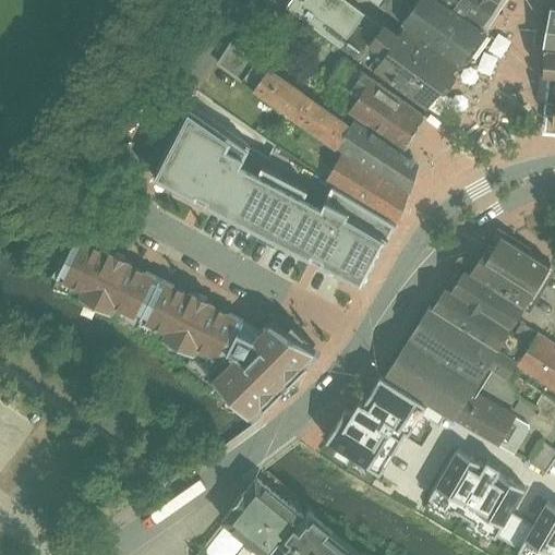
[(292,0),(273,0),(286,9),(292,0)]
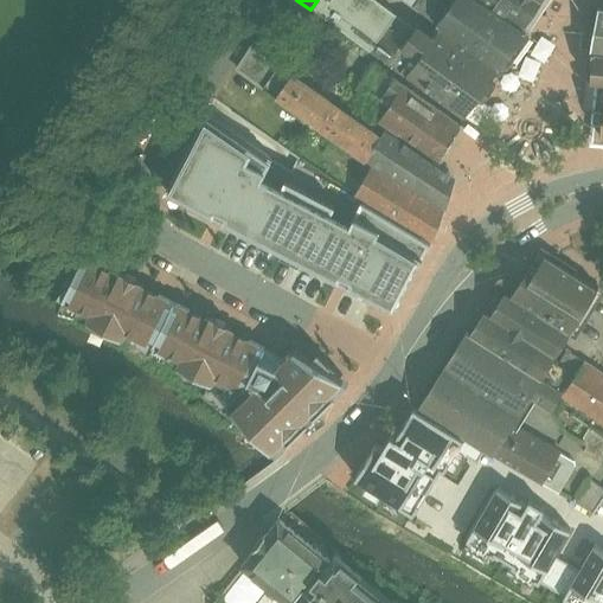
[(415,31),(372,0),(318,0),(310,10),(462,121),(498,72),(475,55),(440,30),(432,39),(417,29),(415,31)]
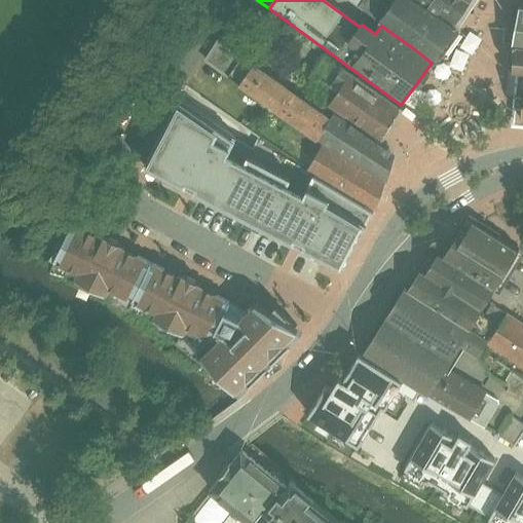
[(389,7),(377,0),(363,0),(361,2),(357,8),(378,24),(389,7)]
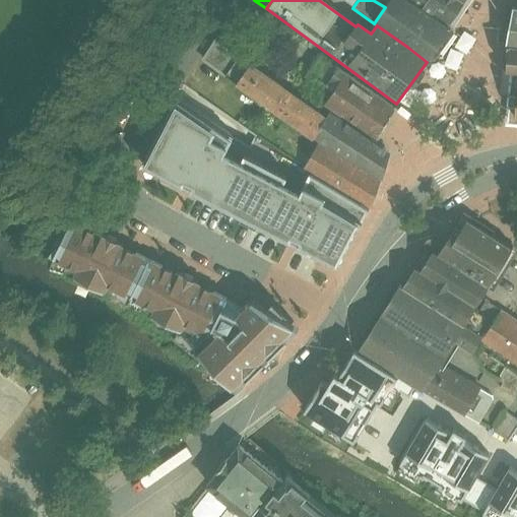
[(446,26),(407,0),(390,0),(385,7),(374,23),(377,25),(407,47),(427,62),(448,33),(448,28),(446,27),(446,26)]
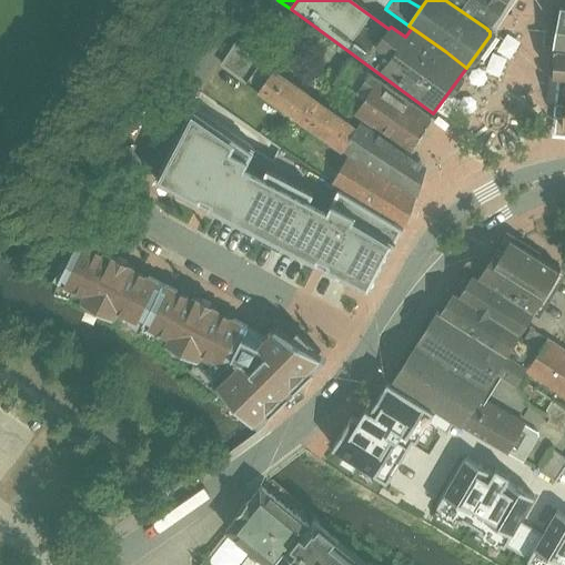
[(445,0),(487,29),(506,0),(445,0)]
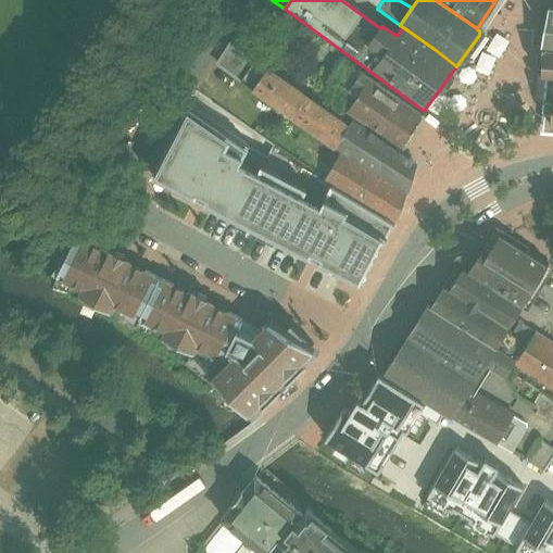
[(552,9),(545,8),(544,22),(548,22),(547,30),(541,30),(539,51),(544,51),(542,77),(552,77),(552,9)]
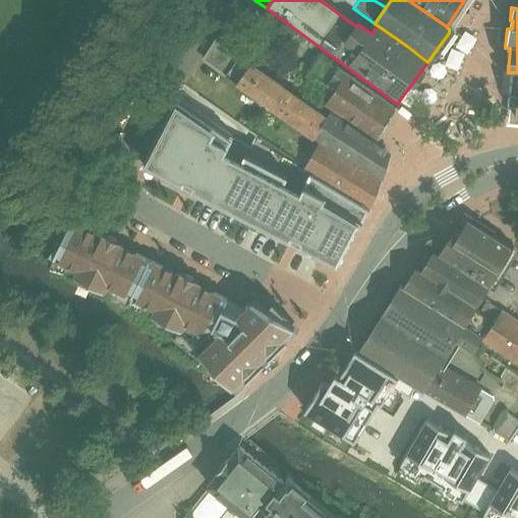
[(250,67),(218,44),(218,43),(217,43),(204,62),(230,81),(236,85),(250,67)]
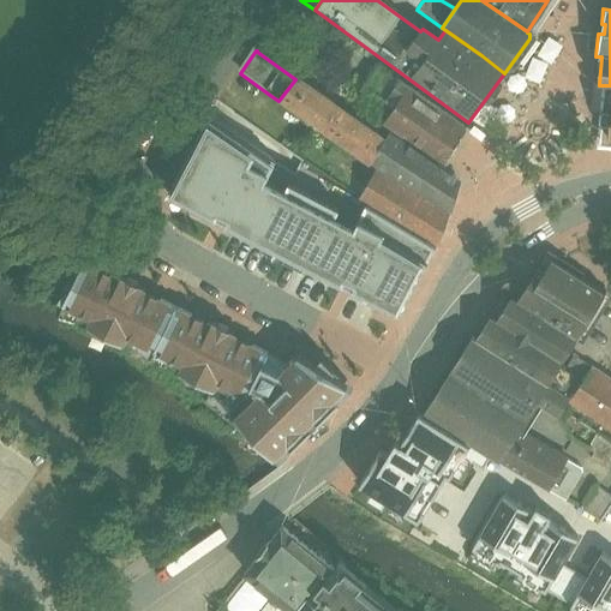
[(467,131),(378,69),(364,89),(395,111),(384,125),(444,168),(467,131)]
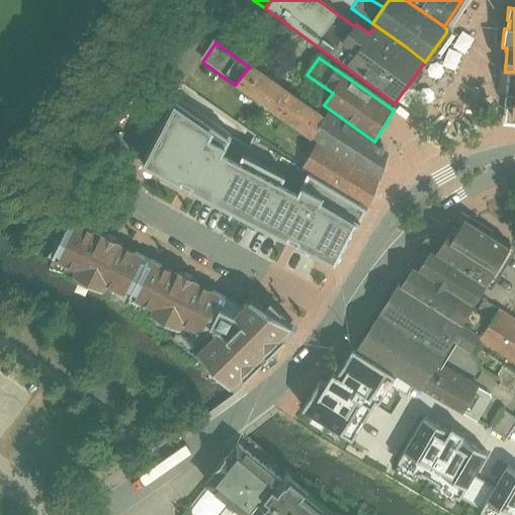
[(324,121),(249,67),(235,85),(312,140),(313,139),(312,138),(324,121)]
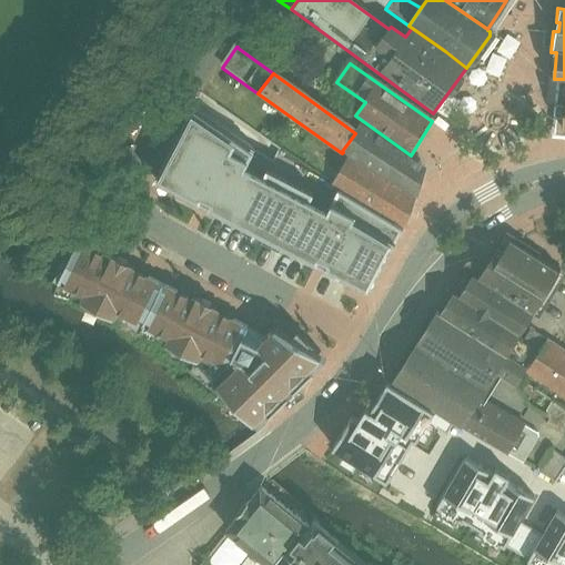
[(336,192),(326,212),(308,202),(312,195),(265,171),(261,179),(243,170),(252,154),(190,111),(152,182),(367,294),(401,231),(336,192)]
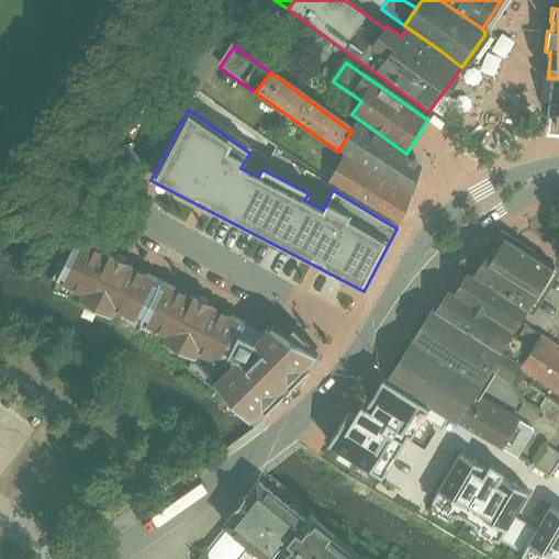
[(420,168),(357,124),(351,132),(338,149),(339,151),(412,193),(420,168)]
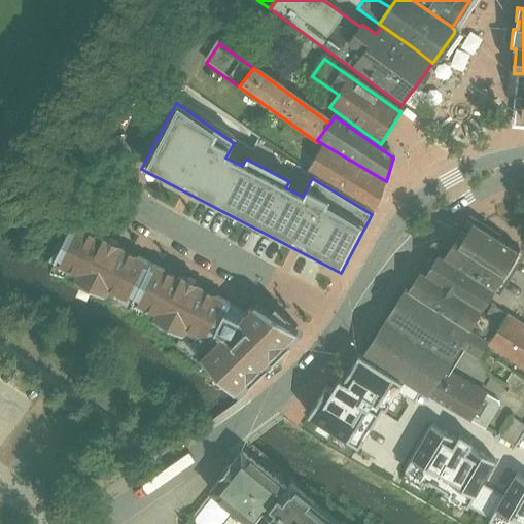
[(385,185),(322,148),(312,165),(308,172),(378,213),(385,185)]
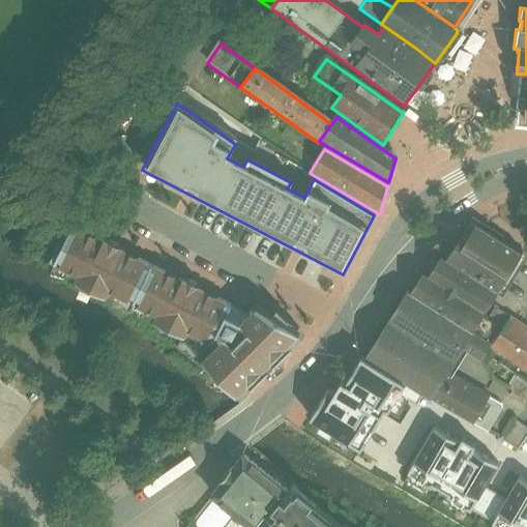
[(464,233),(446,261),(441,258),(429,277),(422,273),(410,294),(466,329),(472,333),(482,317),(522,255),(475,226),(469,236),(464,233)]
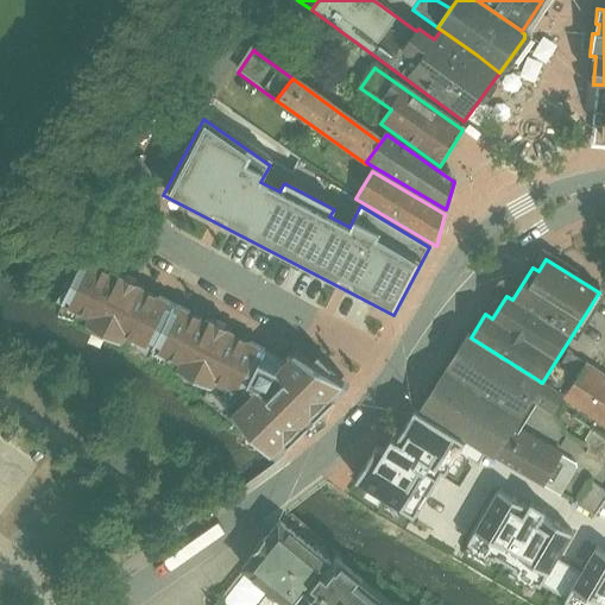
[(209,325),(139,289),(142,287),(120,276),(119,279),(83,262),(57,301),(58,302),(79,312),(76,316),(88,322),(86,327),(121,344),(124,340),(136,346),(137,341),(169,357),(168,361),(178,367),(177,372),(209,388),(203,399),(202,401),(229,420),(231,418),(233,415),(232,414),(279,367),(265,354),(265,353),(229,335),(232,332),(210,321),(209,325)]
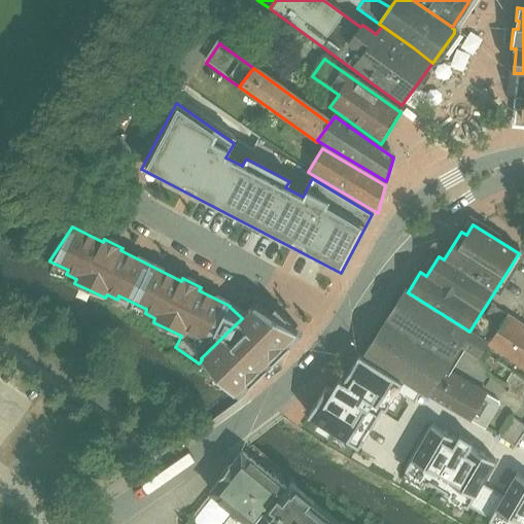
[(463,327),(406,291),(363,357),(420,392),(426,396),(427,396),(444,372),(459,346),(454,343),(463,327)]
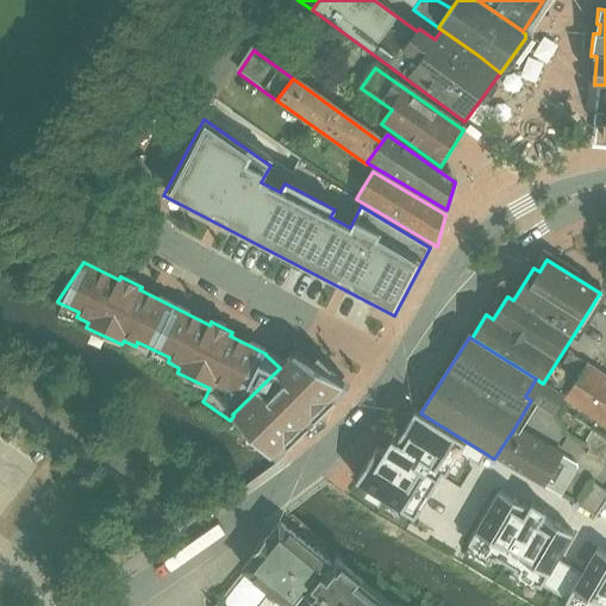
[(344,385),(294,354),(280,368),(232,414),(233,416),(277,460),(350,388),(344,385)]
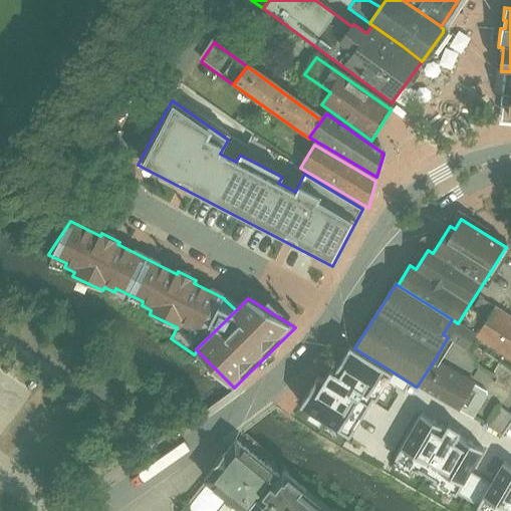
[(473,310),(468,307),(458,323),(476,335),(494,308),(482,301),(483,300),(479,298),(479,299),(473,310)]
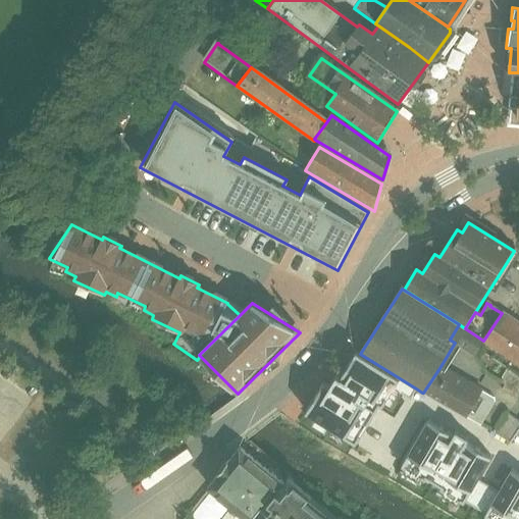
[(518,324),(502,313),(483,343),(518,366),(518,324)]
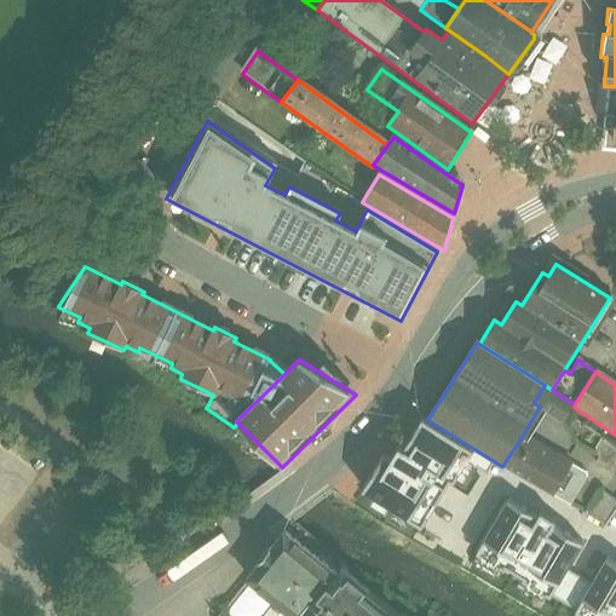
[(552,390),(545,385),(534,403),(540,407),(563,421),(574,404),(552,390)]
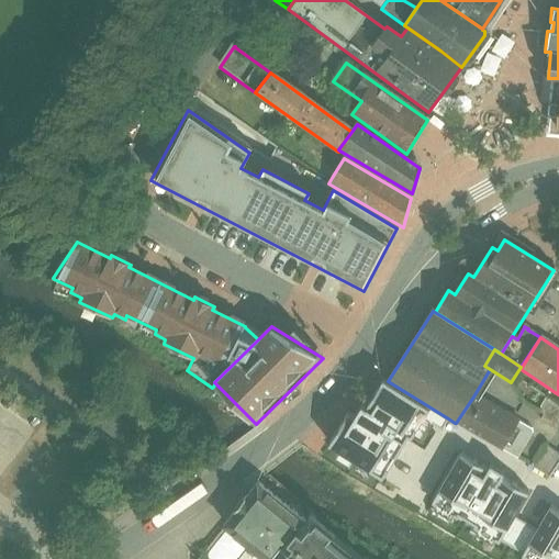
[(382,378),(366,403),(361,402),(351,417),(347,415),(326,445),(382,479),(406,438),(411,438),(421,422),(439,432),(448,418),(388,381),(382,378)]
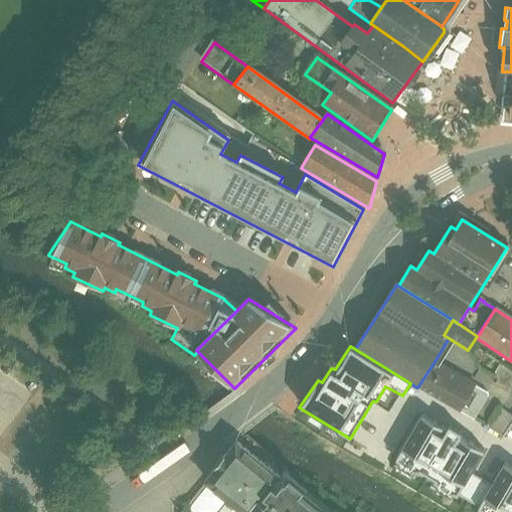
[(475,387),(434,363),(417,387),(460,413),(475,387)]
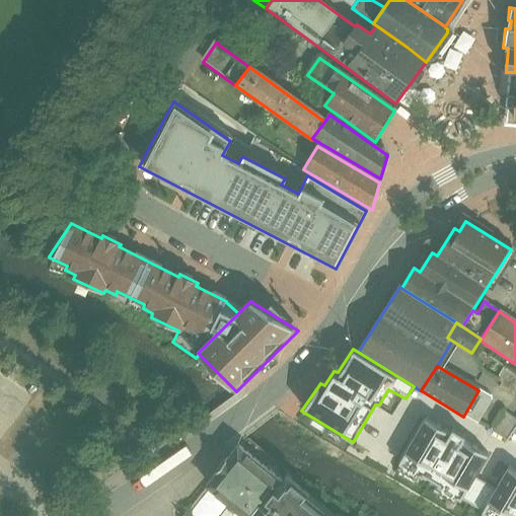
[(515,374),(510,371),(500,389),(515,398),(515,374)]
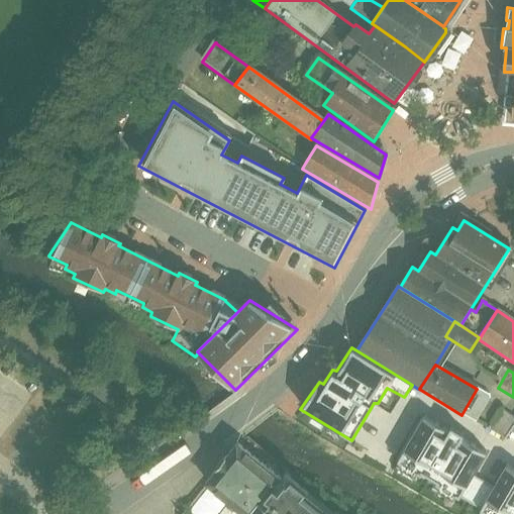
[(117,393),(96,377),(86,389),(107,405),(117,393)]
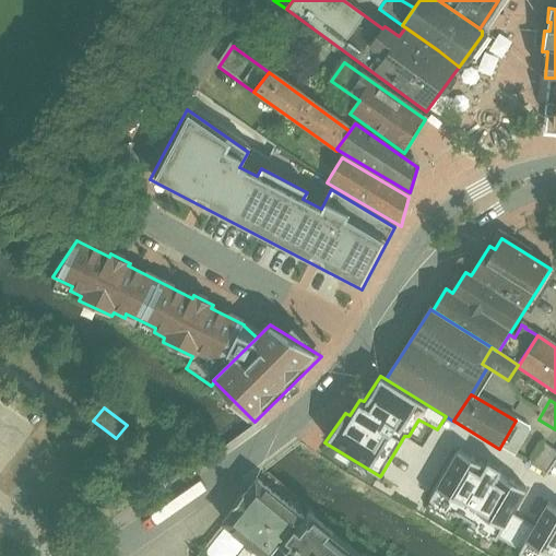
[(555,453),(544,445),(529,466),(545,476),(551,469),(555,461),(555,453)]
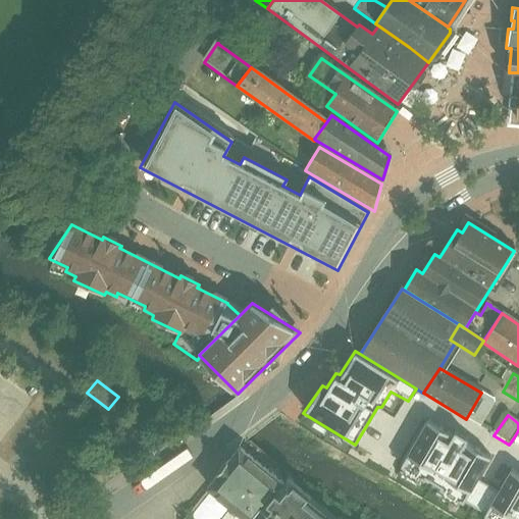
[(425,422),(399,467),(424,481),(425,480),(438,488),(438,489),(463,504),(475,482),(488,460),(463,445),(466,439),(453,432),(450,436),(425,422)]
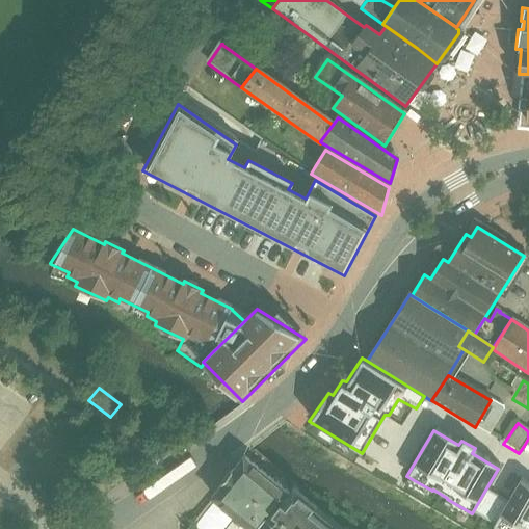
[(261,528),(289,495),(243,457),(233,472),(232,471),(222,482),(223,482),(212,497),(237,517),(232,523),(238,528),(240,528),(244,523),(252,528),(261,528)]
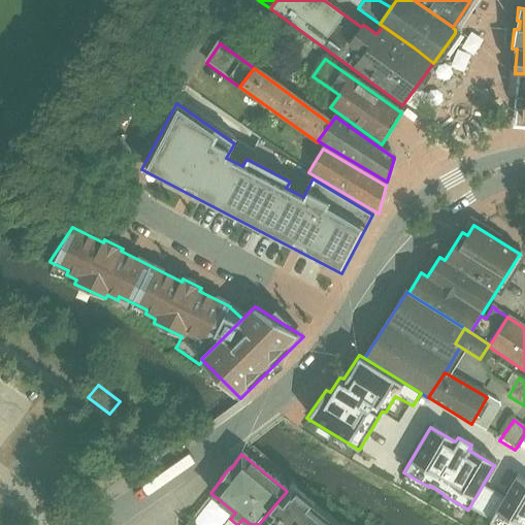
[(524,524),(524,484),(514,478),(501,500),(490,522),(489,523),(491,524),(524,524)]
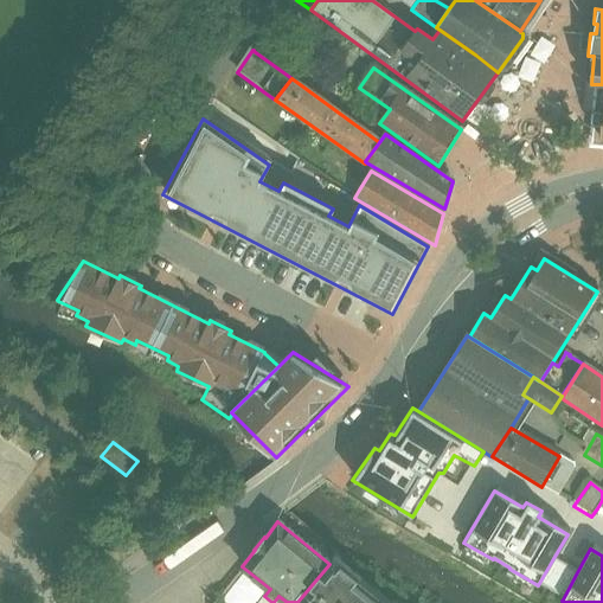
[(389,602),(334,558),(329,564),(297,602),(389,602)]
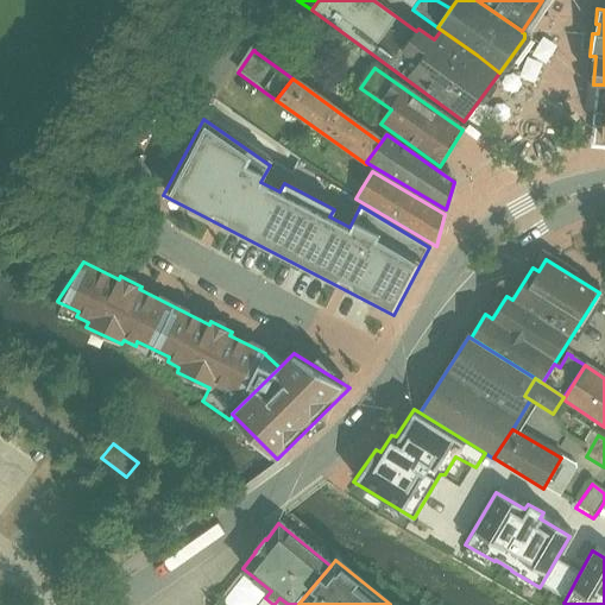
[(578,577),(554,562),(540,587),(565,602),(578,577)]
